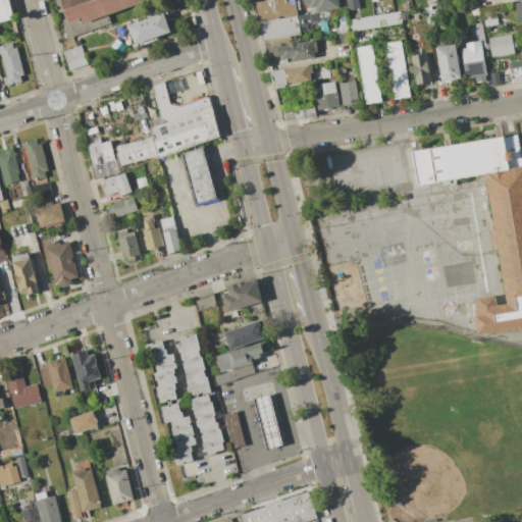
[(0,0),(0,22),(14,19),(8,0),(0,0)]
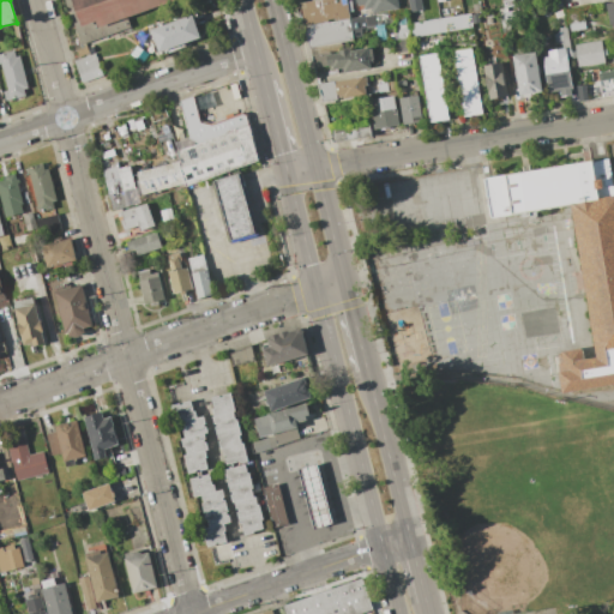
[(65,0),(175,0),(127,18),(132,31),(89,47),(88,43),(80,46),(65,0)]
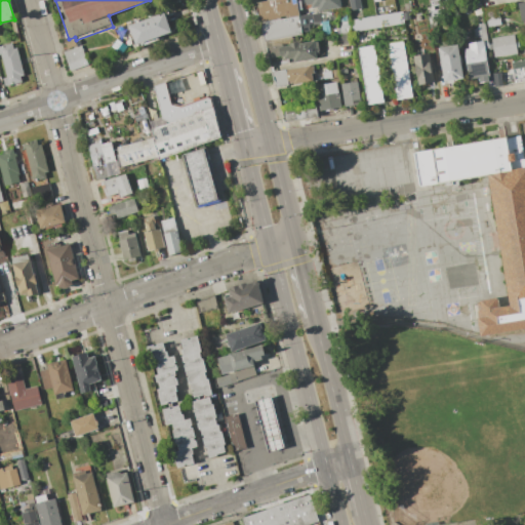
[(260,22),(298,15),(295,0),(268,0),(254,2),(260,22)]
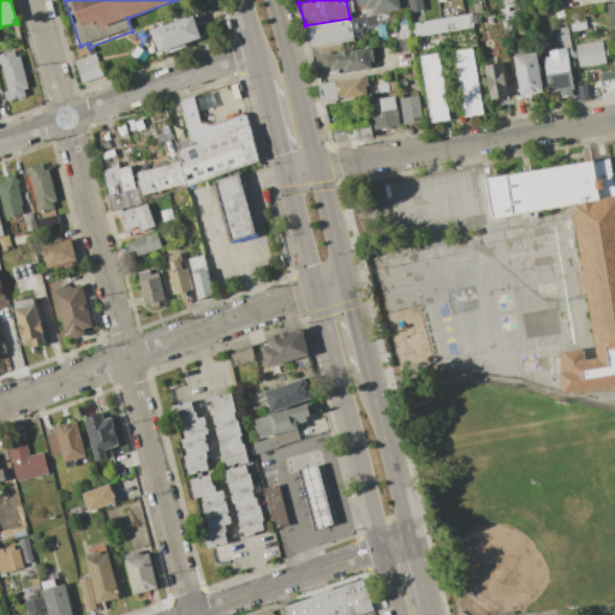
[(399,0),(401,9),(375,13),(374,10),(366,11),(366,9),(358,11),(356,0),(399,0)]
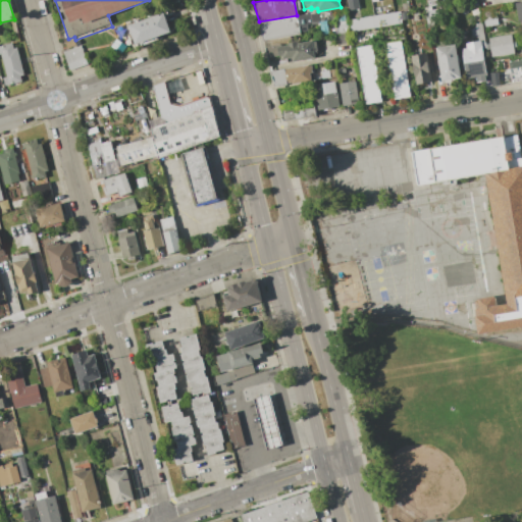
[(326,11),(328,21),(306,25),(306,30),(300,31),(298,16),(326,11)]
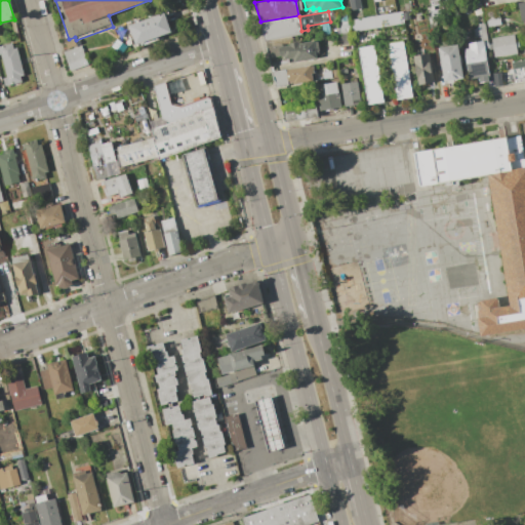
[(402,11),(404,23),(352,32),(351,19),(402,11)]
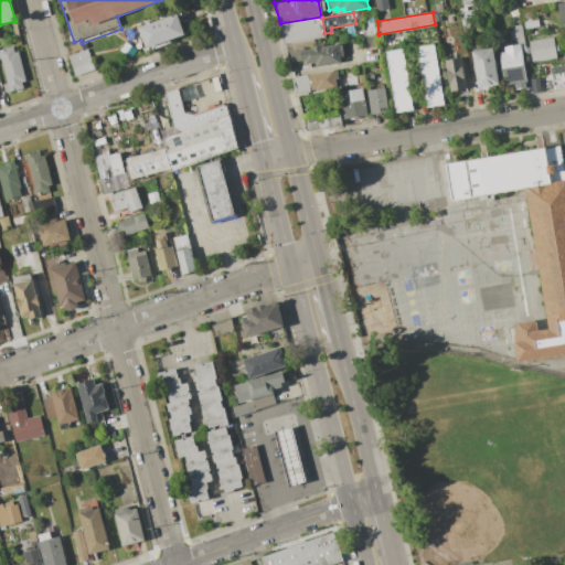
[(139,27),(178,13),(184,34),(146,48),(139,27)]
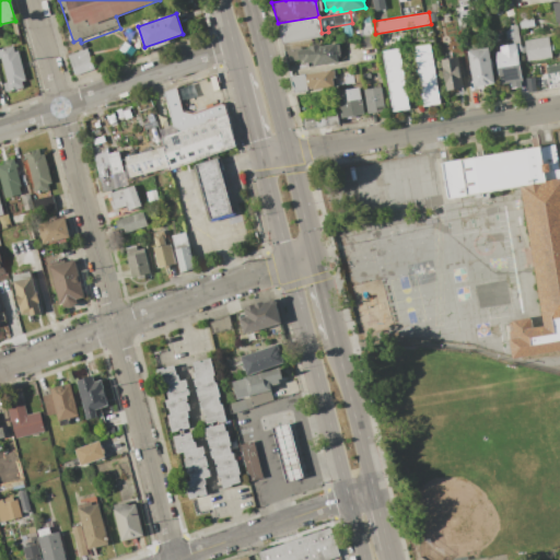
[(319,18),(322,33),(323,37),(282,44),(278,23),(318,16),(319,18)]
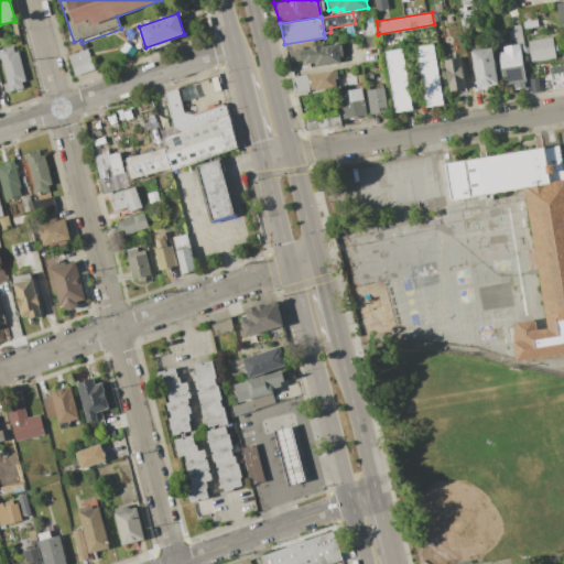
[(529,41),(553,36),(556,57),(537,64),(532,62),(529,41)]
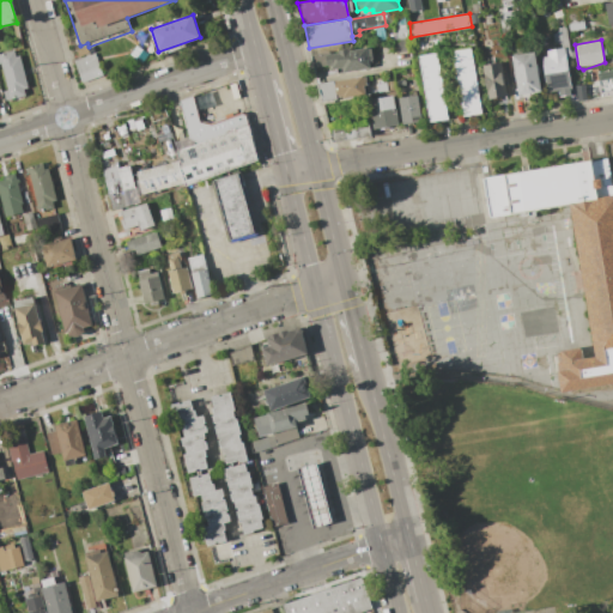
[(117,62),(127,59),(122,44),(113,48),(117,62)]
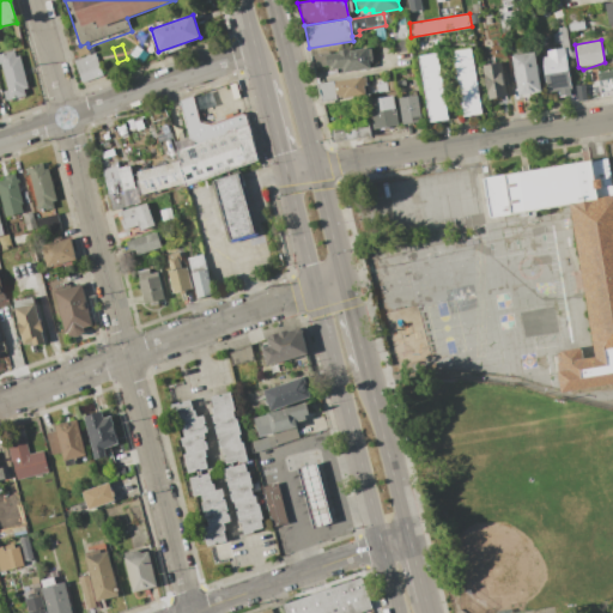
[(314,65),(323,64),(332,64),(332,67),(343,66),(343,71),(370,66),(366,46),(311,55),(314,65)]
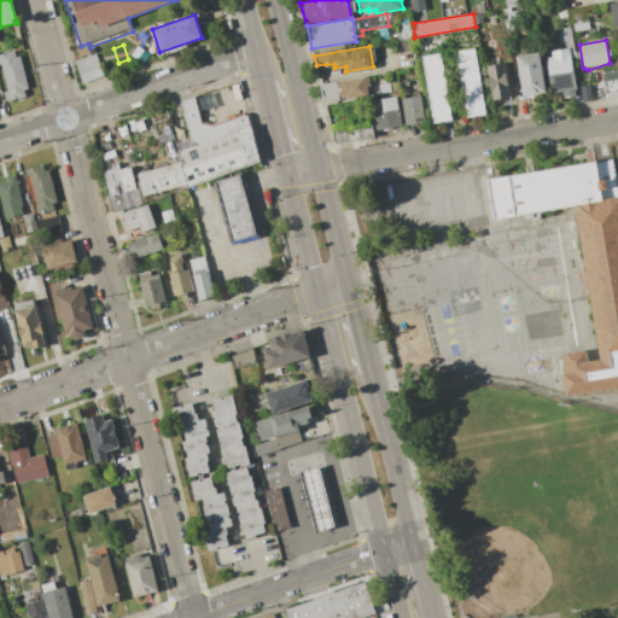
[(87,47),(89,53),(80,57),(77,51),(87,47)]
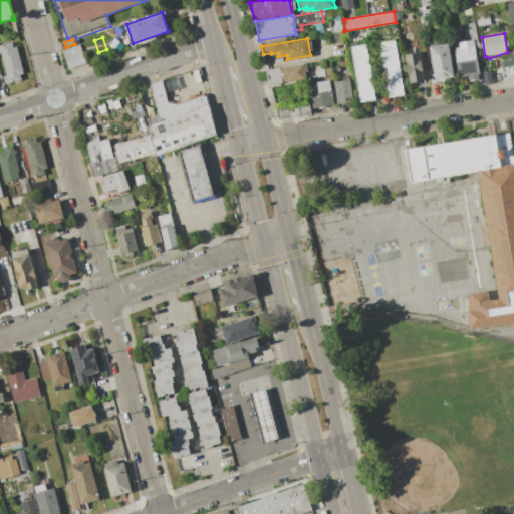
[(395,39),(405,95),(389,97),(379,42),(395,39)]
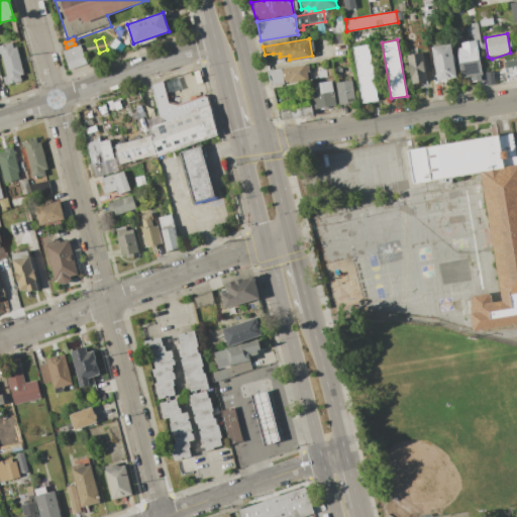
[(483,74),(461,78),(456,47),(461,47),(460,42),(477,39),(483,74)]
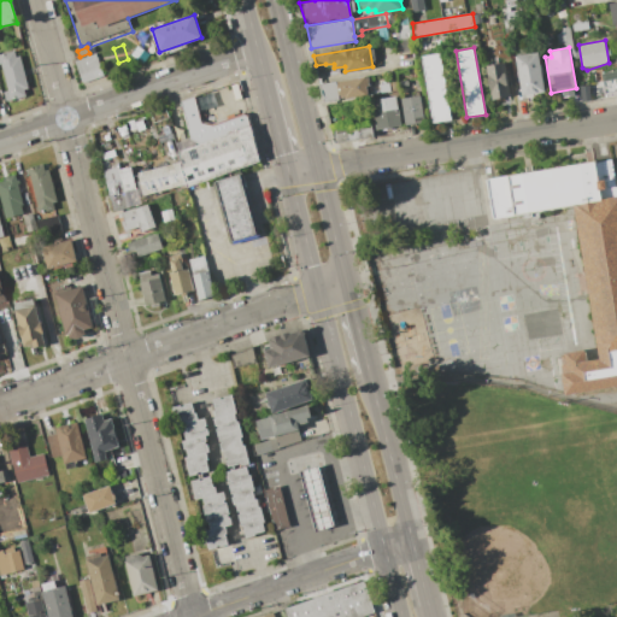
[(0,54),(15,51),(16,57),(21,56),(29,88),(24,89),(27,97),(6,101),(4,92),(9,90),(1,64),(0,64),(0,54)]
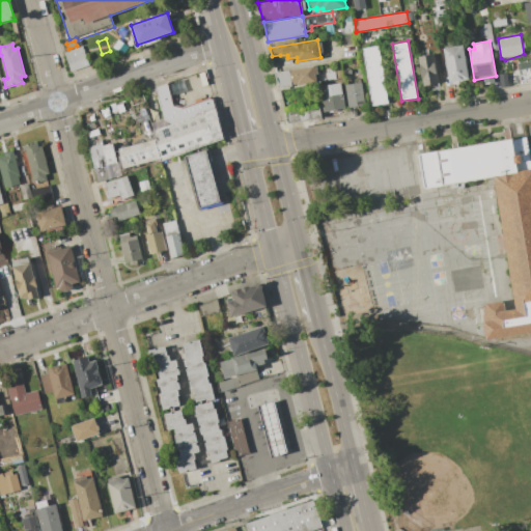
[(465,45),(471,79),(449,82),(444,49),(465,45)]
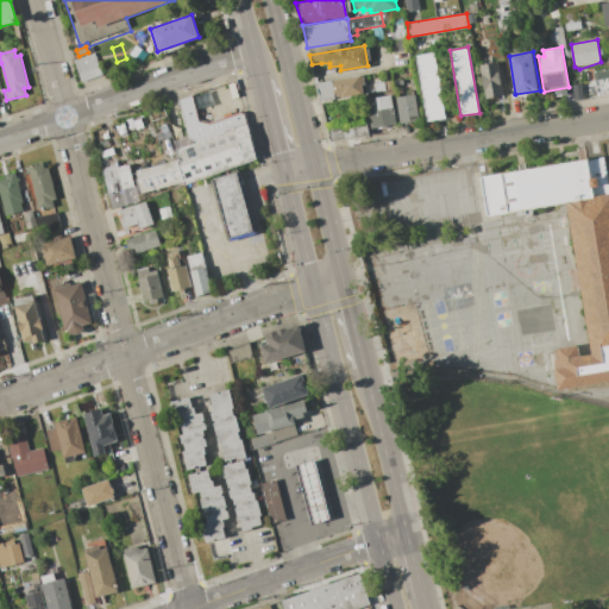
[(416,55),(433,52),(445,118),(428,121),(416,55)]
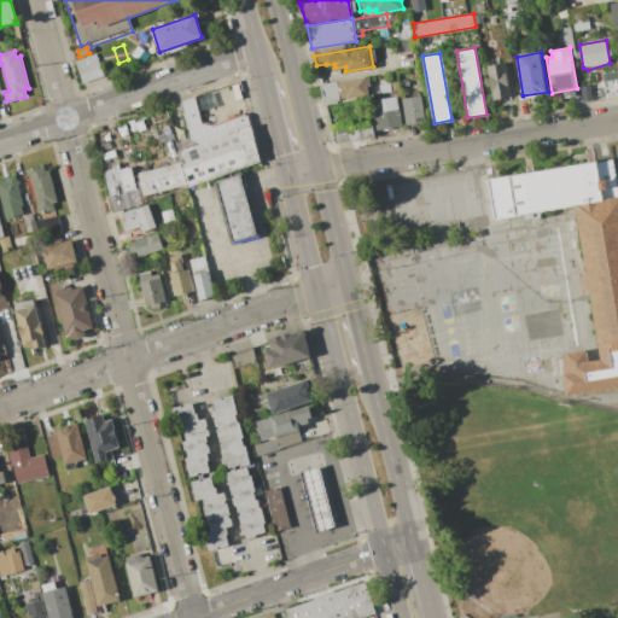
[(75,62),(95,54),(103,75),(83,83),(75,62)]
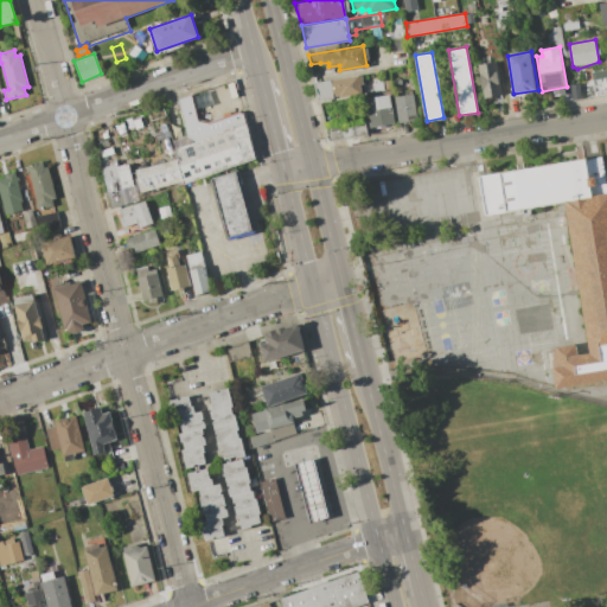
[(497,61),(503,95),(484,97),(478,64),(497,61)]
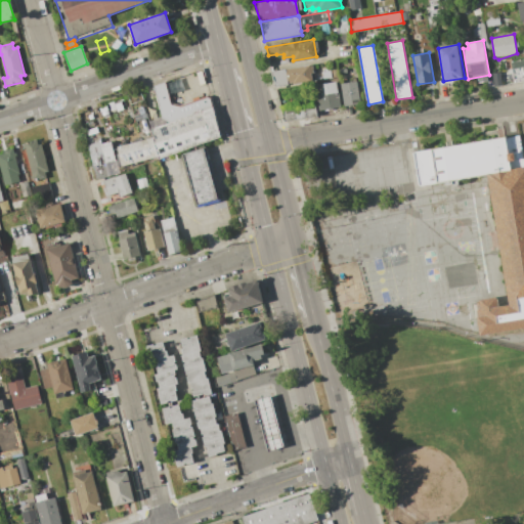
[(523,67),(512,69),(510,62),(523,59),(523,67)]
